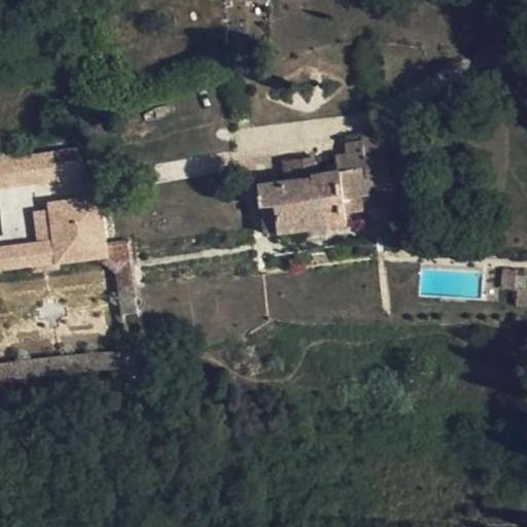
[(241,200),(249,199),(256,199),(261,198),(264,214),(266,234),(398,218),(396,190),(371,192),(369,186),(379,185),(378,178),(392,176),(391,160),(370,163),(367,143),(350,145),(350,155),(340,157),(341,172),(316,175),(315,161),(286,164),(287,179),(240,184),(241,200)]
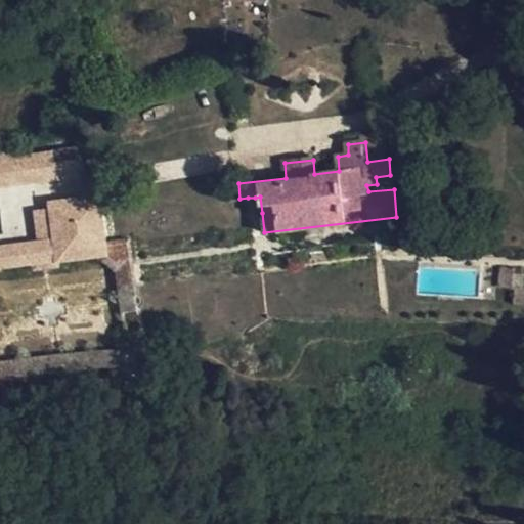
[(0,151),(0,188),(79,177),(76,162),(48,166),(46,153),(27,155),(26,148),(0,151)]
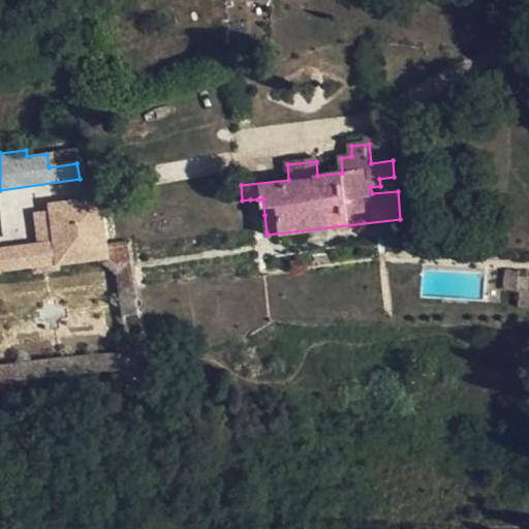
[(75,150),(47,154),(49,167),(76,163),(75,150)]
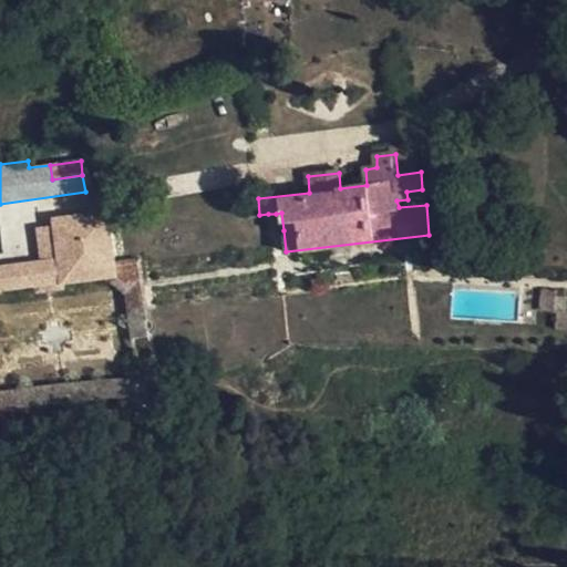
[(0,409),(1,410),(57,403),(131,394),(133,397),(143,390),(145,390),(157,370),(150,306),(142,257),(116,260),(112,226),(106,227),(106,224),(101,224),(99,209),(61,214),(61,222),(63,237),(54,238),(60,284),(103,278),(125,294),(135,363),(125,375),(1,390),(0,389),(0,294),(4,294),(3,288),(0,288),(0,409)]
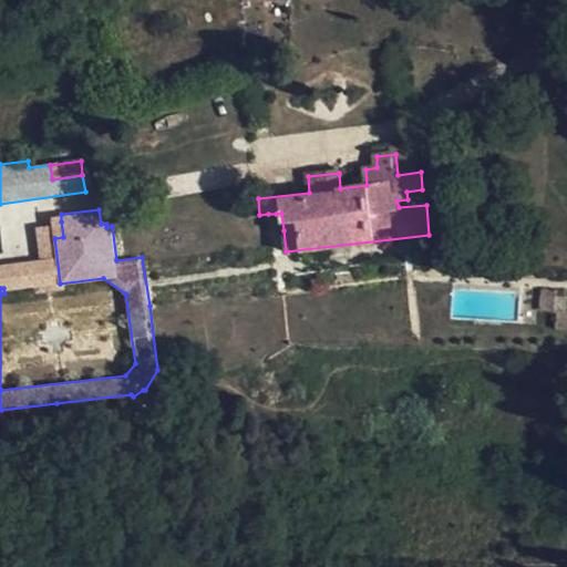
[(52,223),(54,238),(63,237),(61,222),(52,223)]
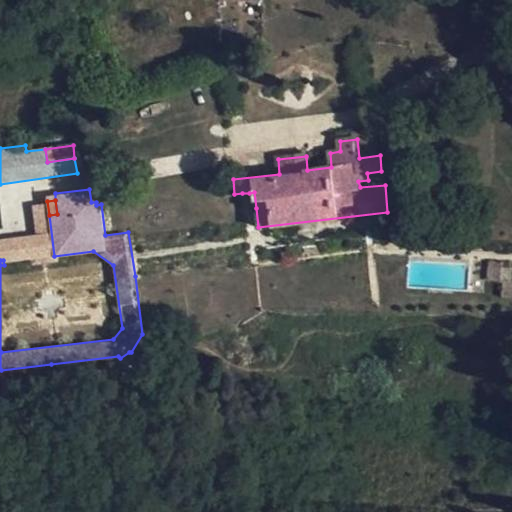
[(511,267),(503,267),(503,262),(489,261),(488,281),(502,282),(502,296),(511,296),(511,267)]
